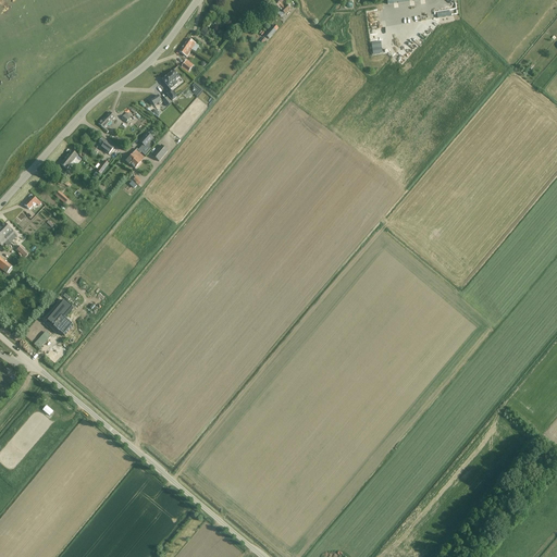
[(282,5),(286,0),(279,0),(274,4),(284,15),(292,7),(289,8),(287,5),(284,9),(282,5)]
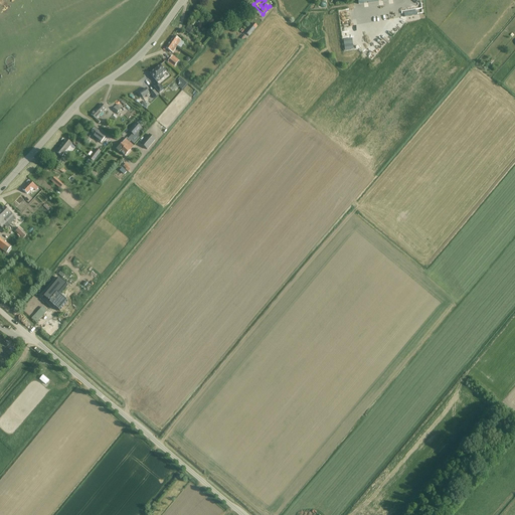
[(188,25),(184,30),(189,34),(193,29),(188,25)]
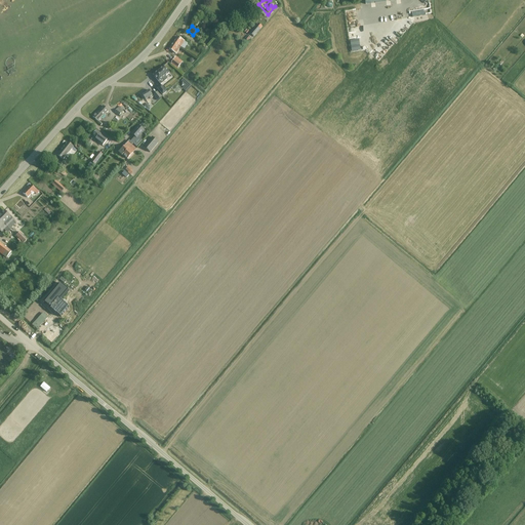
[(249,34),(253,37),(260,30),(256,26),(249,34)]
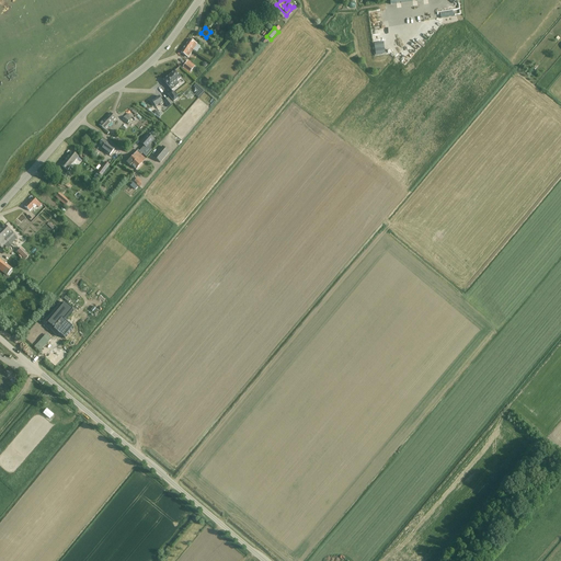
[(190,39),(185,46),(193,52),(197,45),(190,39)]
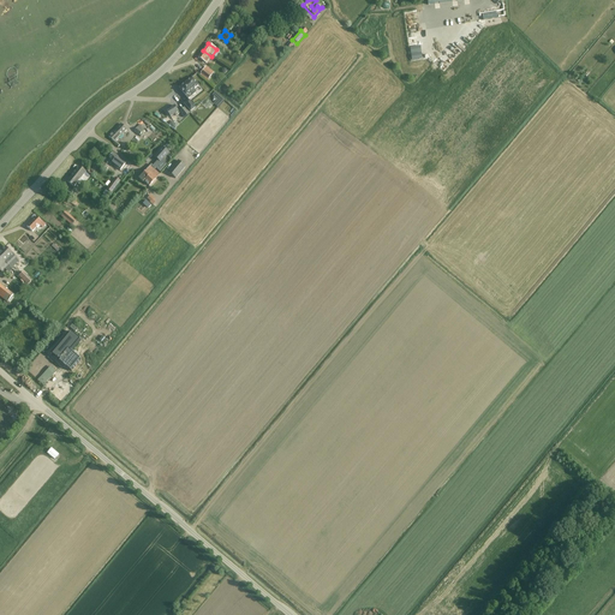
[(207,64),(212,57),(203,51),(198,58),(207,64)]
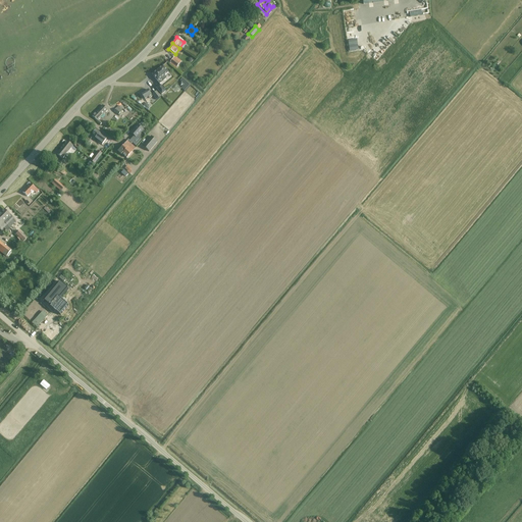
[(173,59),(170,62),(176,67),(179,64),(173,59)]
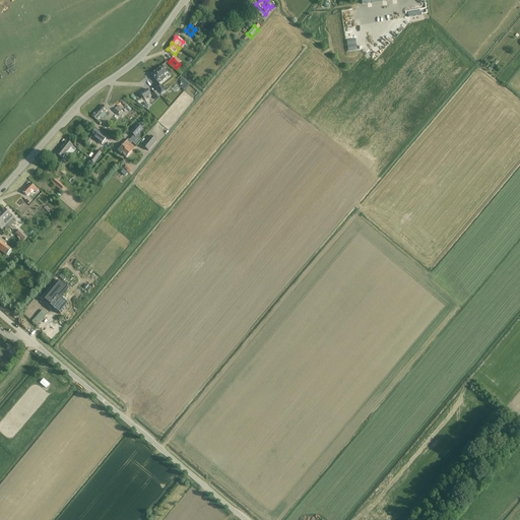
[(168,72),(163,66),(151,74),(156,81),(160,78),(163,80),(166,78),(164,75),(168,72)]
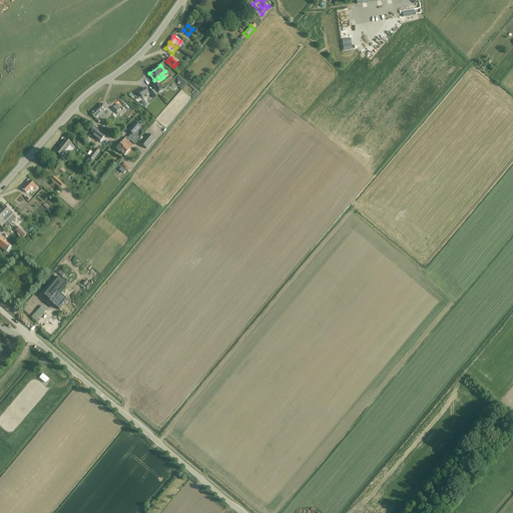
[(178,81),(177,82),(180,84),(178,87),(181,90),(186,84),(180,78),(180,79),(178,81)]
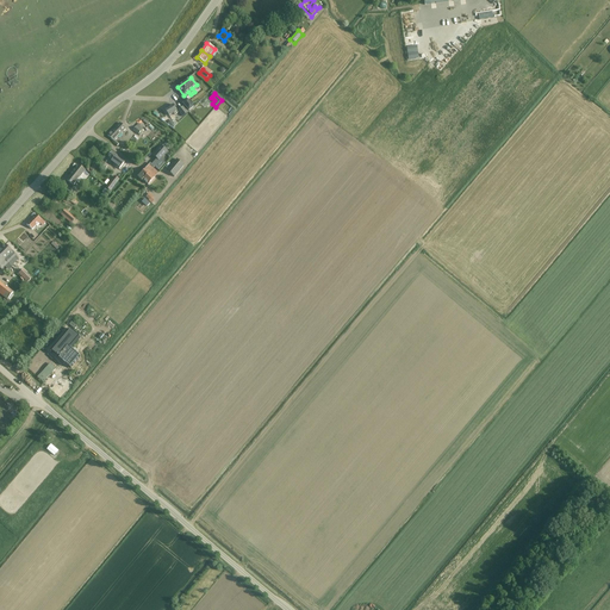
[(187,99),(182,104),(188,111),(193,107),(187,99)]
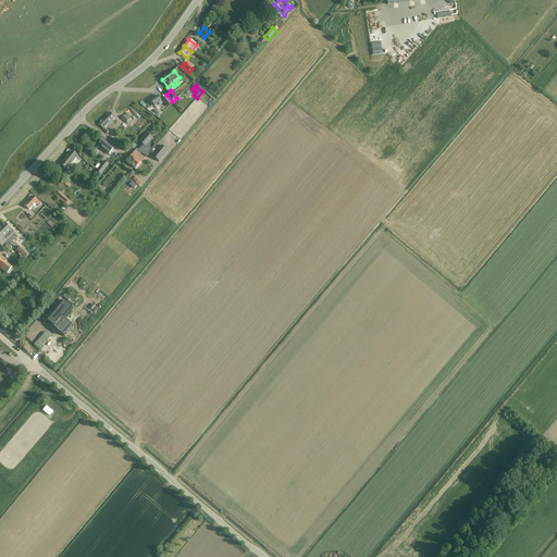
[(159,103),(160,106),(162,103),(158,96),(151,100),(155,106),(159,103)]
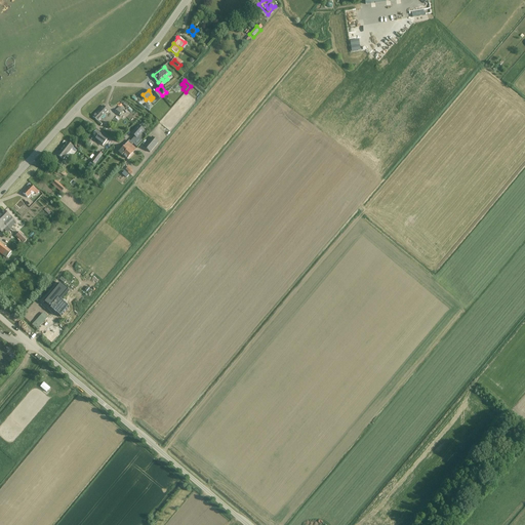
[(104,107),(103,107),(92,117),(97,122),(97,123),(101,126),(103,124),(98,121),(109,111),(104,107)]
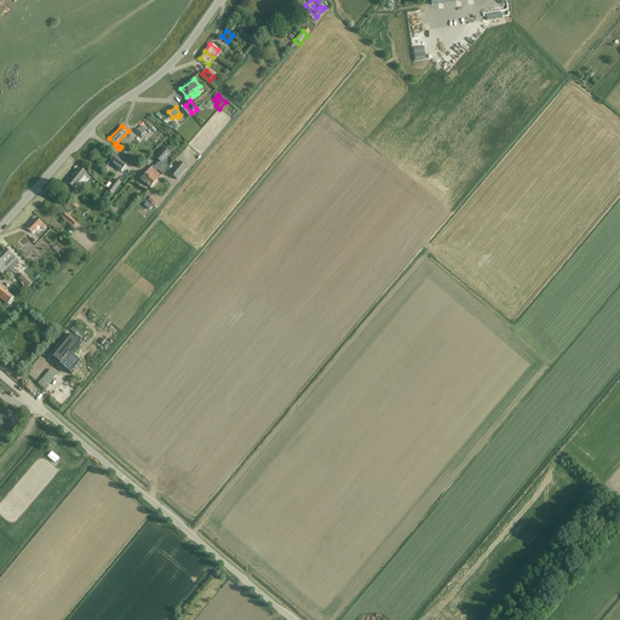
[(136,133),(141,137),(143,138),(148,131),(141,126),(138,130),(136,133)]
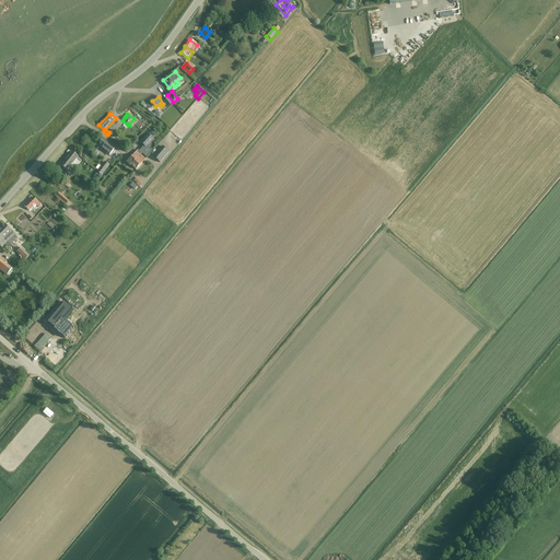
[(148,135),(140,143),(146,149),(154,140),(148,135)]
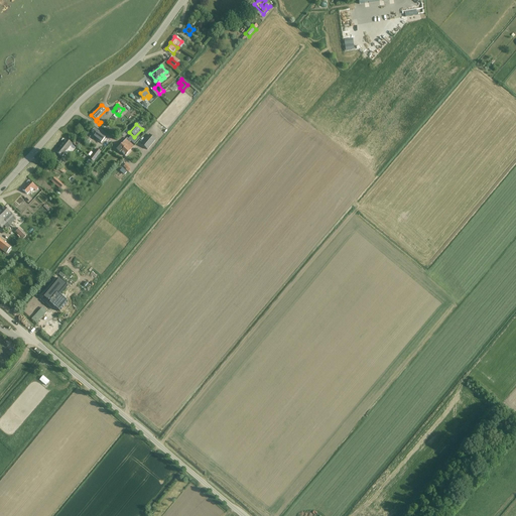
[(106,137),(95,128),(91,133),(95,136),(93,138),(101,143),(106,137)]
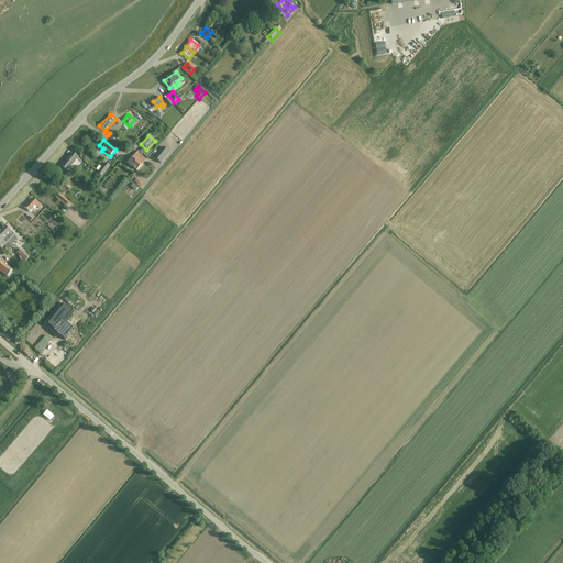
[(163,147),(154,158),(161,164),(170,153),(163,147)]
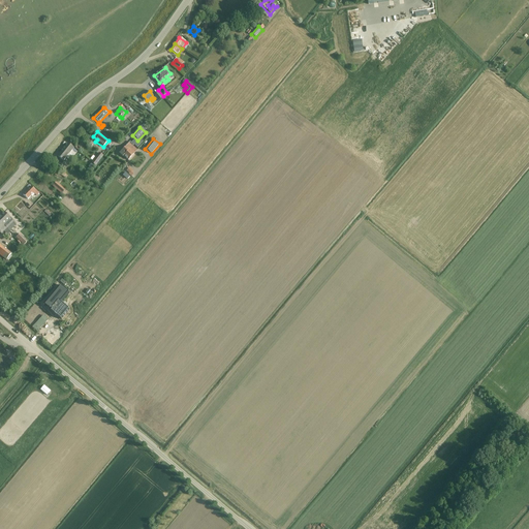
[(128,144),(119,154),(123,157),(124,157),(133,147),(132,147),(129,143),(128,144)]
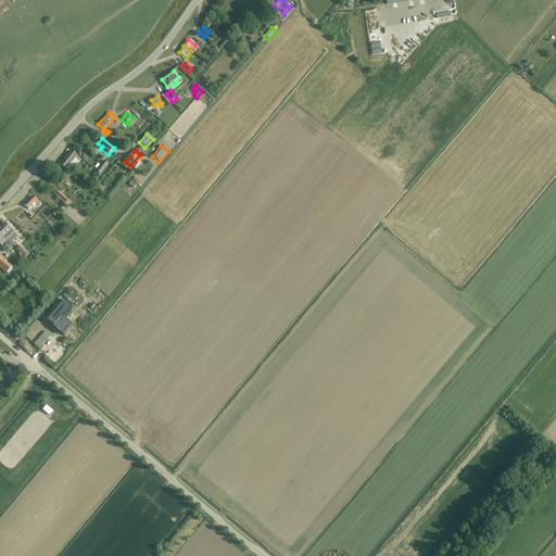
[(72,151),(68,154),(61,164),(66,169),(70,165),(74,168),(81,160),(72,151)]
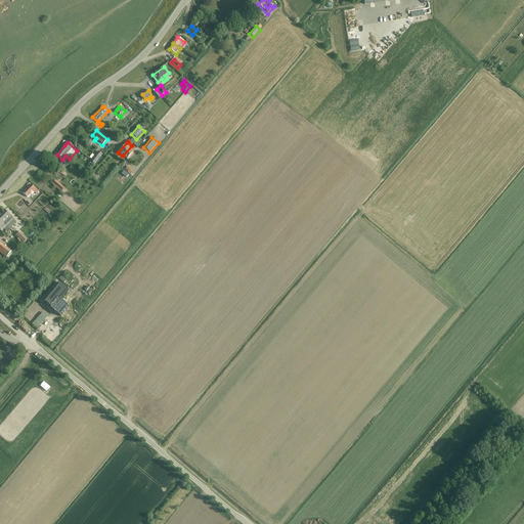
[(127,160),(136,149),(132,145),(123,156),(127,160)]
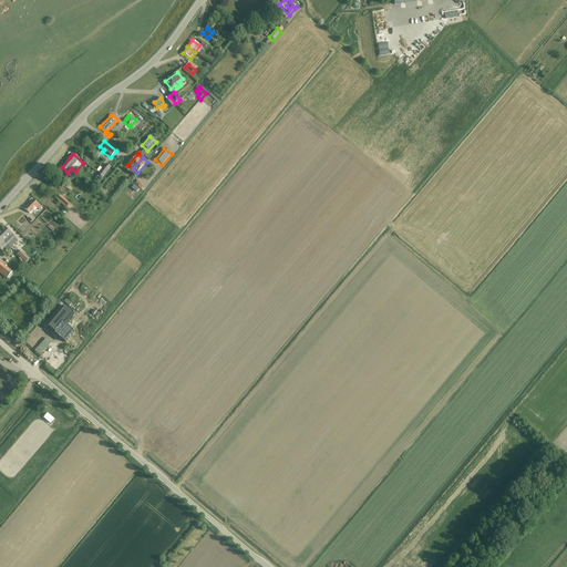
[(103,178),(111,167),(106,164),(99,175),(103,178)]
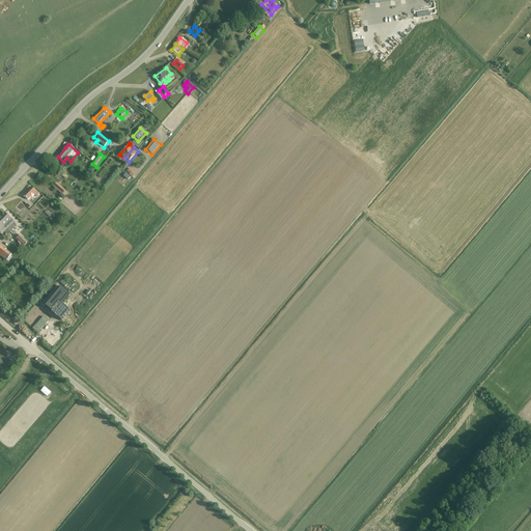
[(23,196),(28,200),(33,194),(36,197),(39,195),(36,192),(31,188),(23,196)]
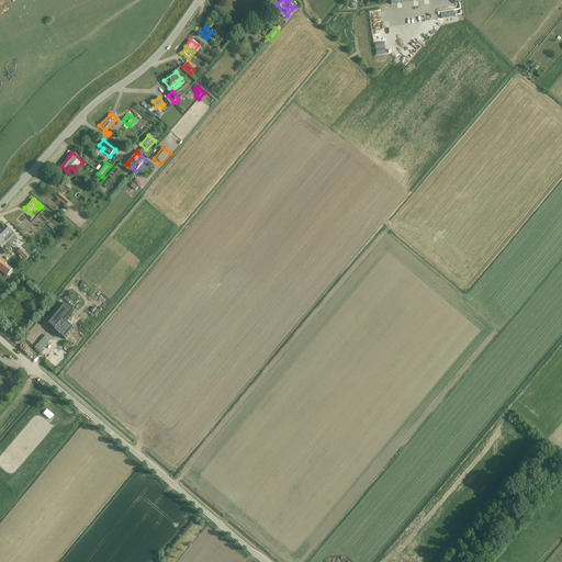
[(74,203),(68,209),(74,213),(78,208),(74,203)]
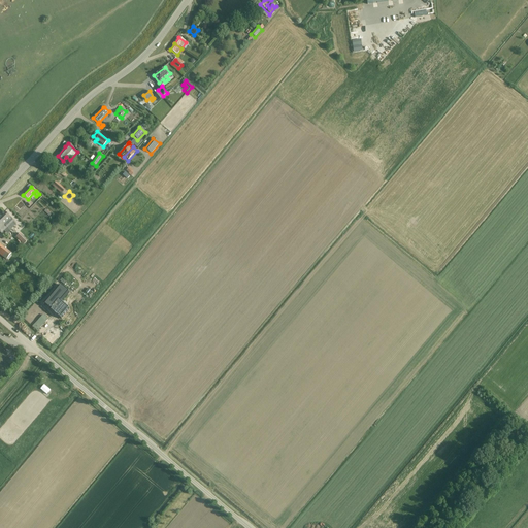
[(4,212),(0,217),(0,220),(7,228),(13,222),(4,212)]
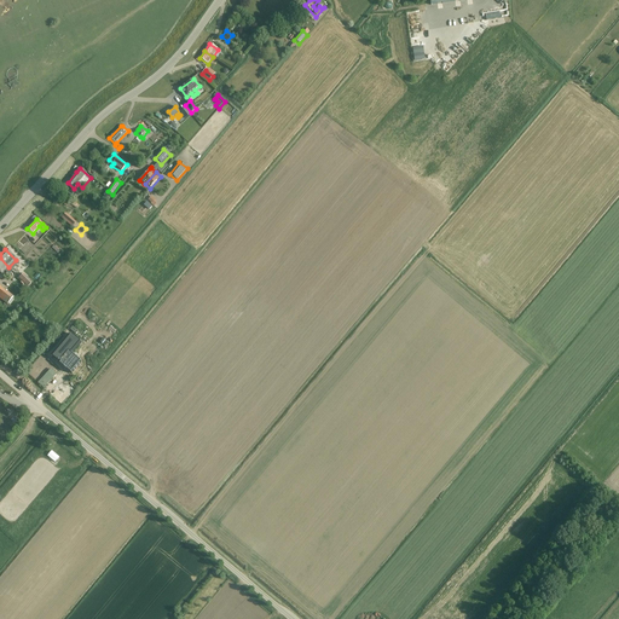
[(0,298),(7,305),(13,296),(0,285),(0,298)]
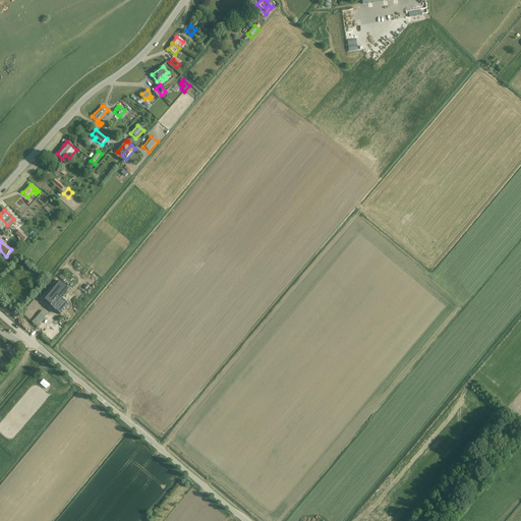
[(59,281),(44,300),(49,305),(50,304),(51,305),(51,306),(60,314),(68,304),(61,298),(69,289),(59,281)]
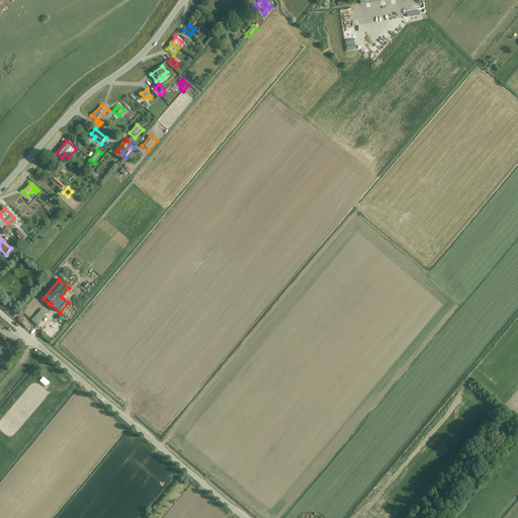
[(36,316),(40,320),(45,316),(40,312),(36,316)]
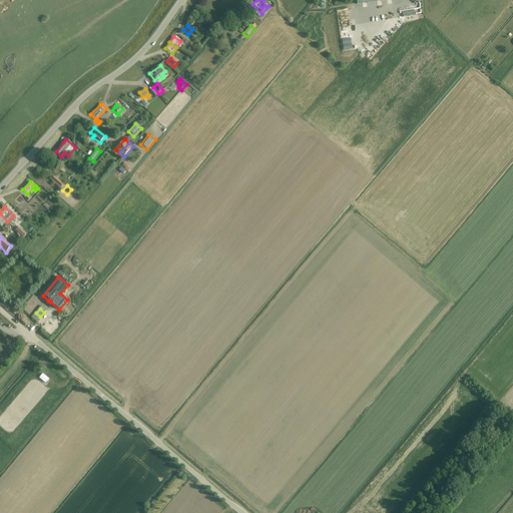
[(48,321),(42,327),(51,335),(61,324),(57,320),(54,323),(53,325),(48,321)]
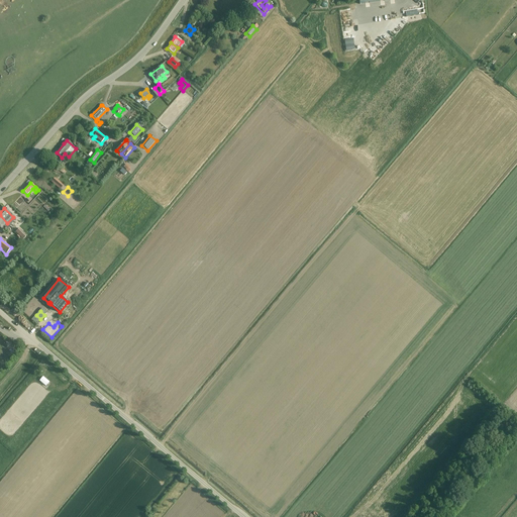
[(43,377),(39,381),(46,387),(49,383),(43,377)]
